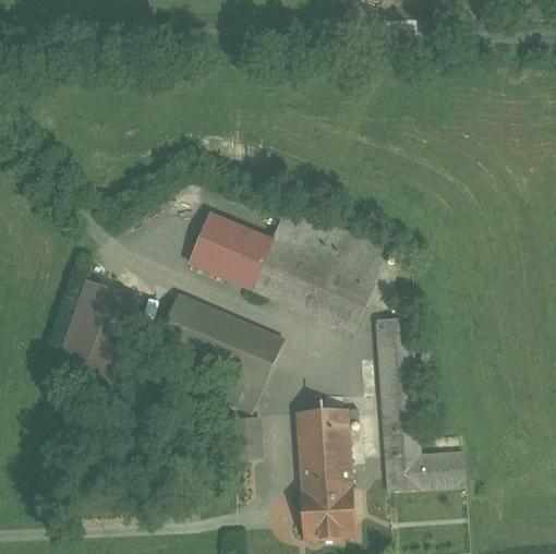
[(389,248),(286,205),(273,238),(251,290),(353,333),(389,248)]
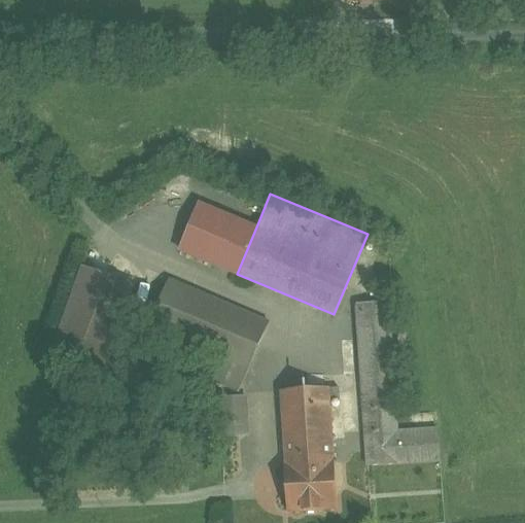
[(176,248),(237,274),(257,224),(197,199),(176,248)]
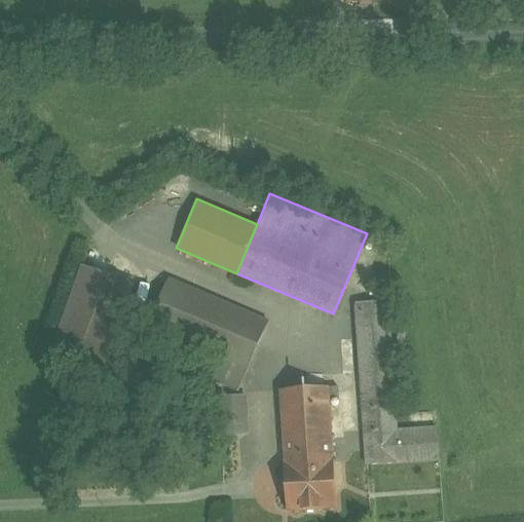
[(134,282),(79,263),(50,347),(104,367),(134,282)]
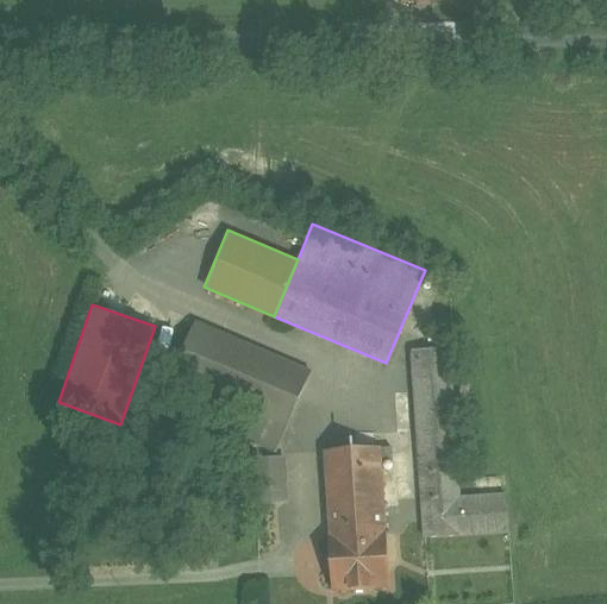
[(308,369),(195,320),(191,331),(304,379),(308,369)]
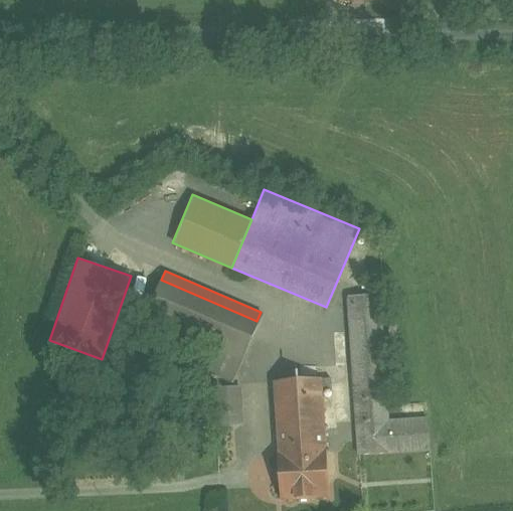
[(257,321),(161,280),(144,319),(239,359),(257,321)]
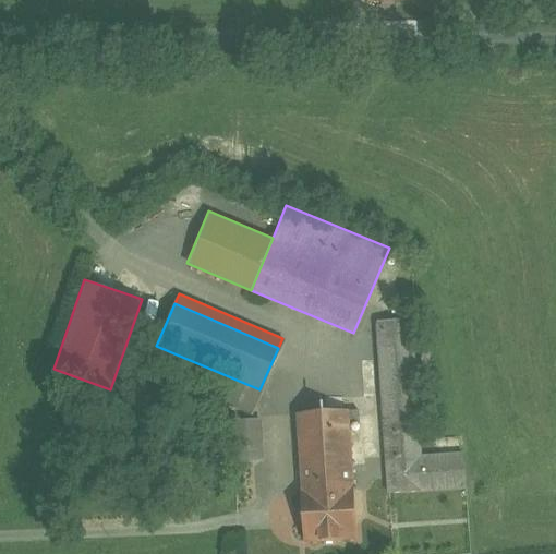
[(419,454),(409,316),(376,318),(387,490),(464,485),(462,452),(419,454)]
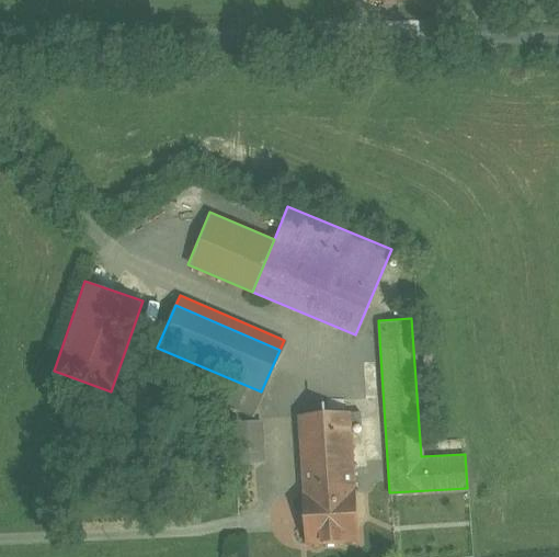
[(358,409),(349,410),(350,421),(360,421),(358,409)]
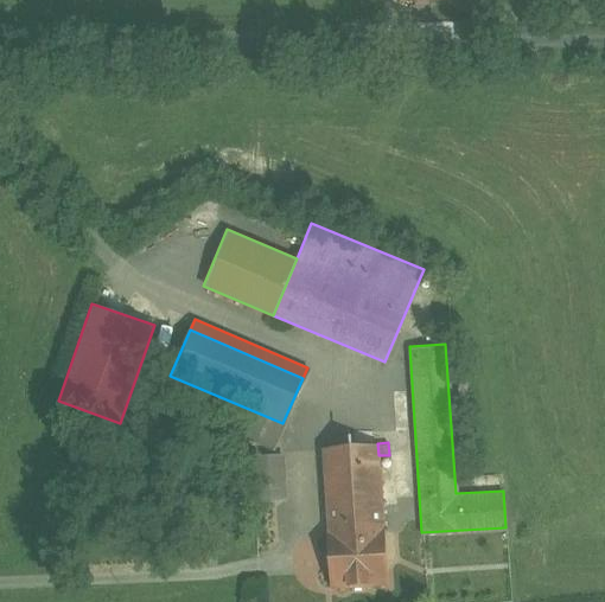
[(377,443),(322,447),(328,530),(364,527),(363,498),(381,497),(379,455),(377,443)]
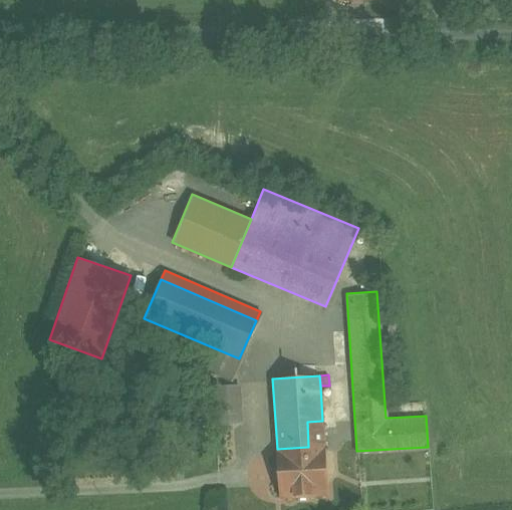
[(240,383),(207,385),(209,424),(243,422),(240,383)]
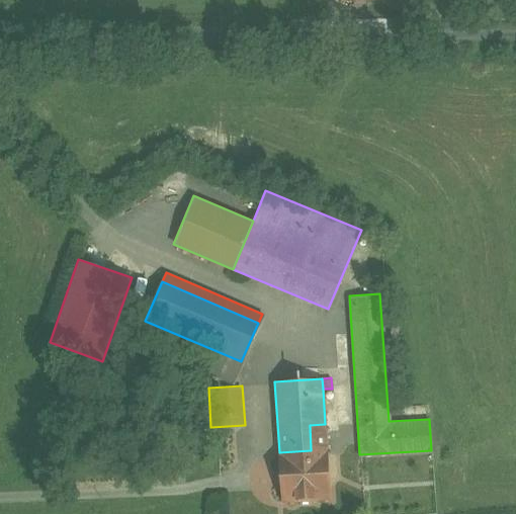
[(325,424),(310,425),(311,450),(279,452),(278,452),(281,501),(330,498),(325,424)]
